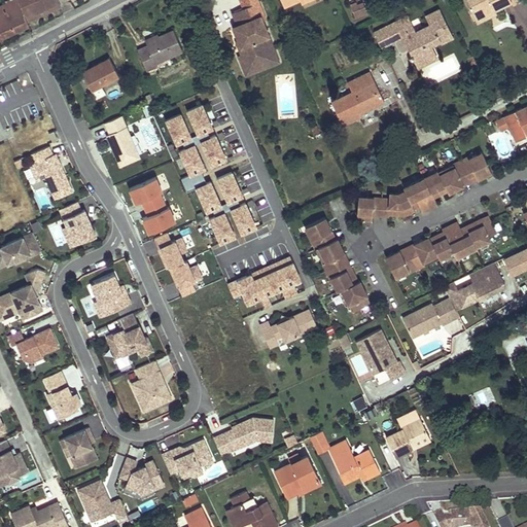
[(13,0),(0,6),(0,37),(29,25),(28,22),(25,16),(18,0),(13,0)]
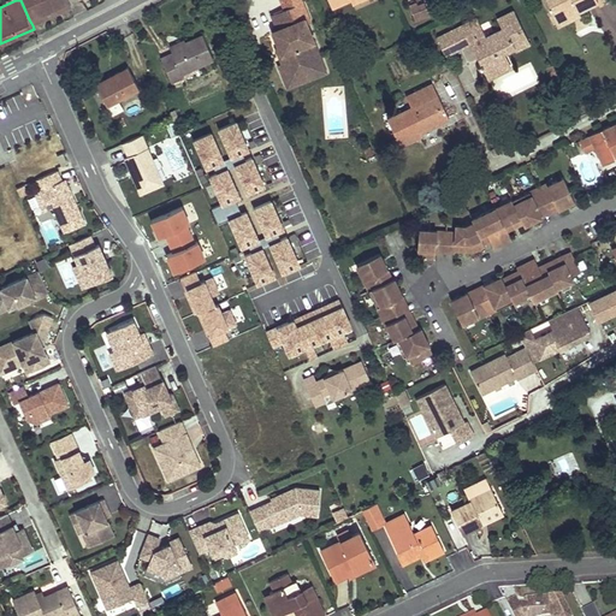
[(21,0),(29,19),(69,1),(67,0),(21,0)]
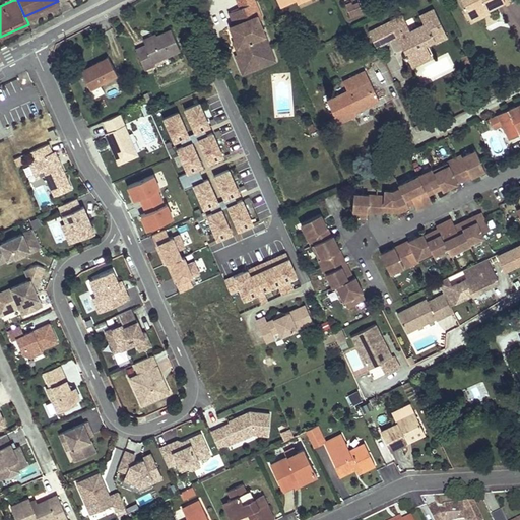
[(460,0),(467,14),(486,5),(488,9),(505,0),(504,0),(460,0)]
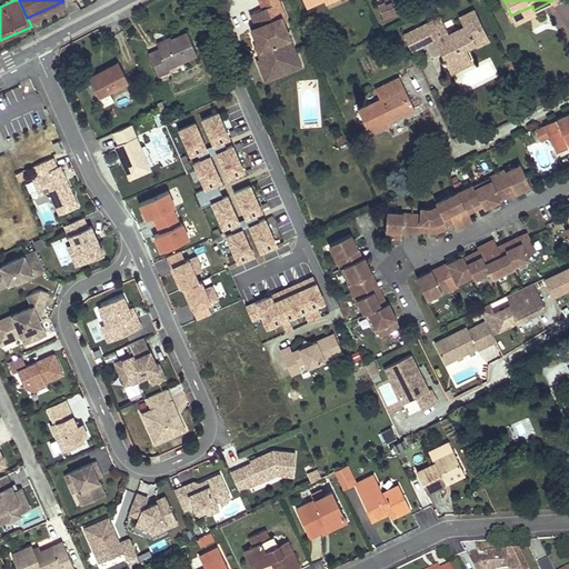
[(63,1),(27,18),(30,23),(66,7),(63,1)]
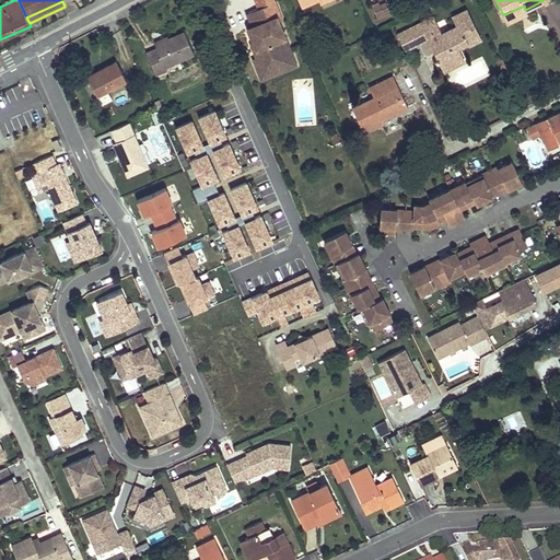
[(281,15),(276,1),(248,12),(254,25),(249,27),(257,46),(255,47),(258,57),(263,66),(288,56),(281,37),(287,36),(278,16),(281,15)]
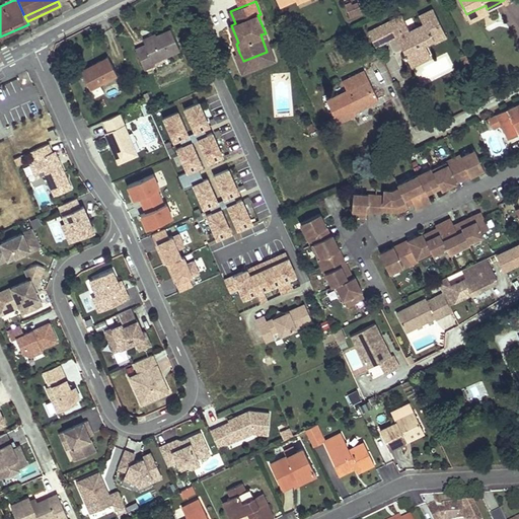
[(353,3),(352,2),(346,5),(351,18),(362,13),(359,6),(354,8),(353,3)]
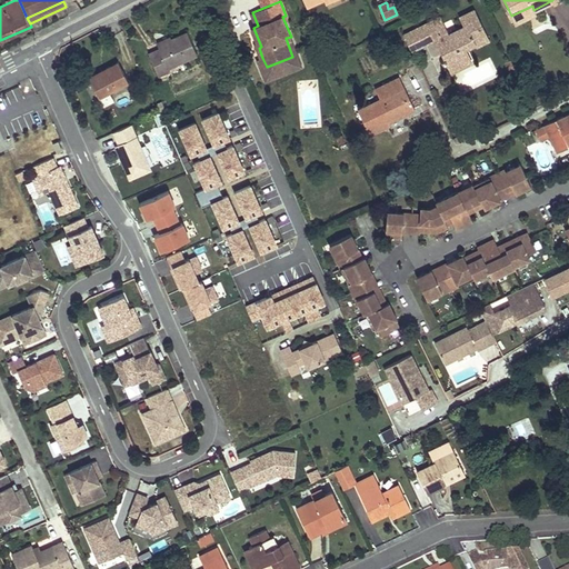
[(532,6),(511,16),(515,23),(536,13),(533,10),(532,6)]
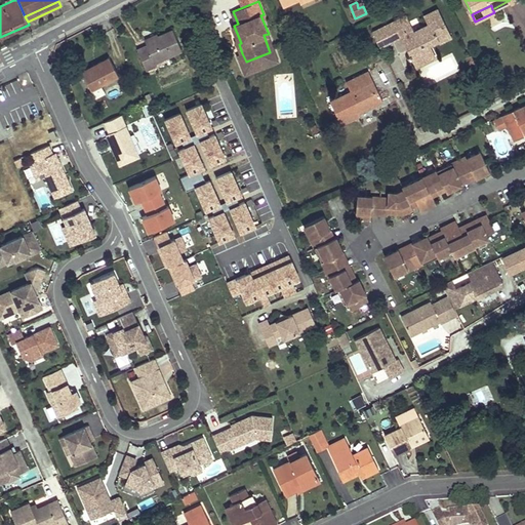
[(413,31),(405,15),(380,29),(387,43),(401,36),(410,54),(408,55),(409,57),(419,51),(421,55),(431,51),(429,45),(438,41),(449,35),(437,9),(425,15),(429,24),(413,31)]
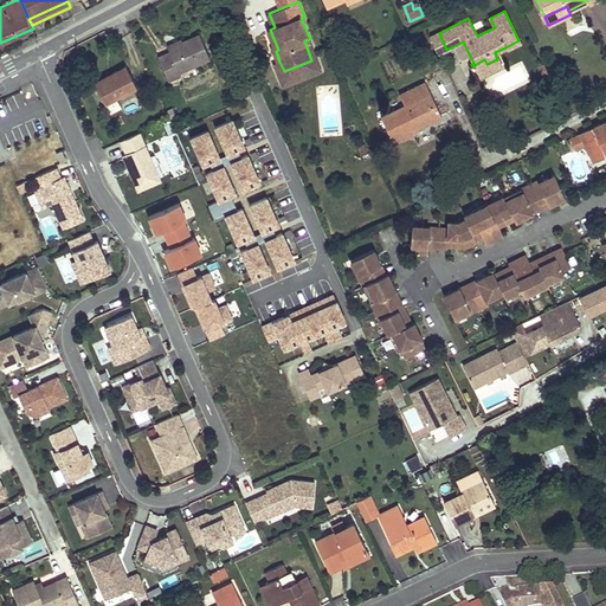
[(437,55),(446,50),(439,33),(429,38),(437,55)]
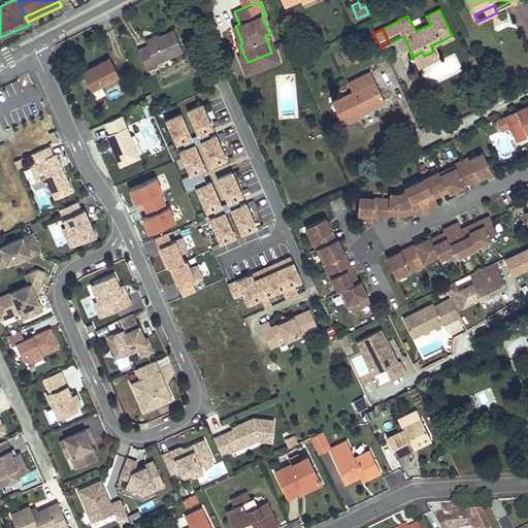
[(147,45),(138,50),(147,70),(157,66),(156,62),(183,51),(174,30),(146,41),(147,45)]
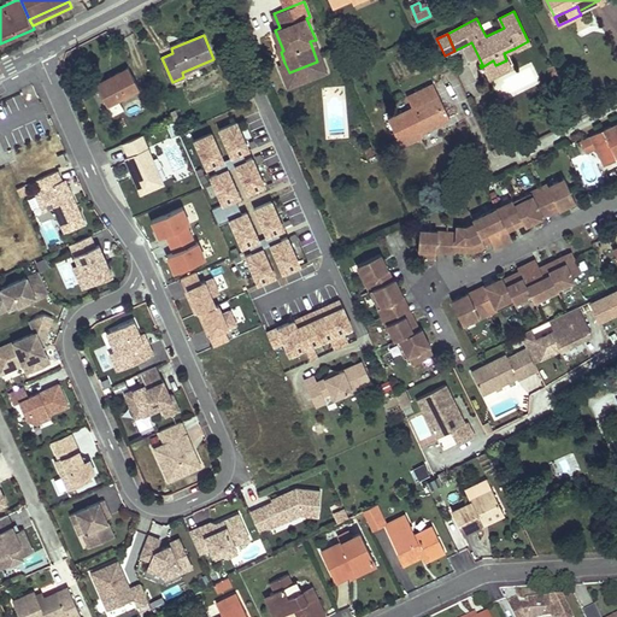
[(285,63),(280,64),(288,87),(328,71),(316,40),(310,41),(317,62),(289,72),(285,63)]
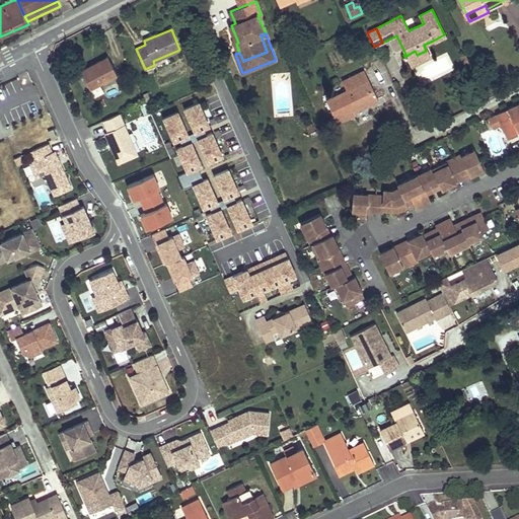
[(434,44),(446,38),(444,34),(433,41),(434,44)]
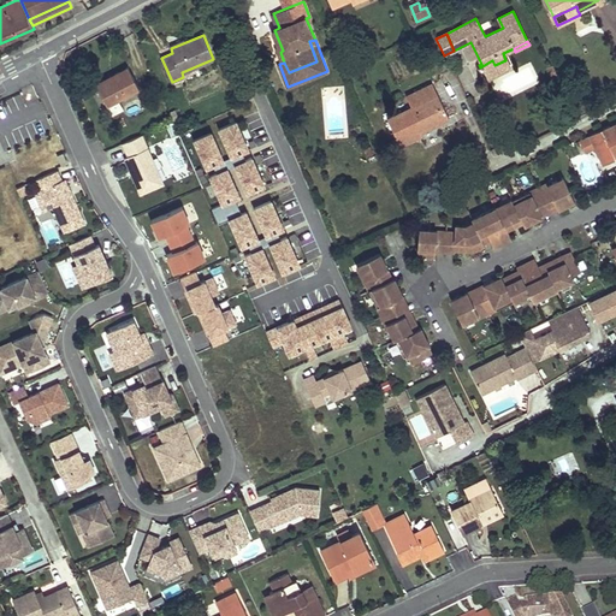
[(486,80),(510,69),(505,60),(495,65),(492,60),(480,67),(486,80)]
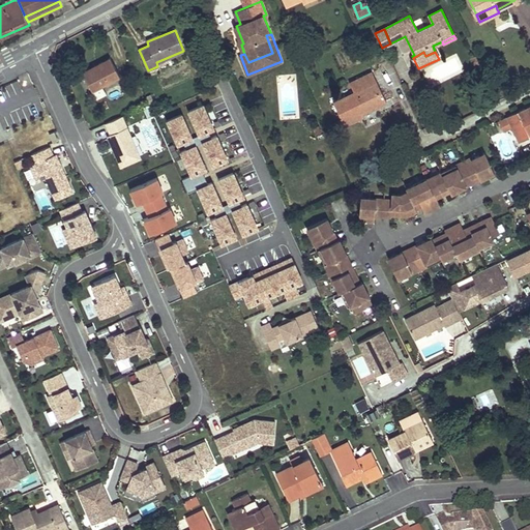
[(121,75),(112,56),(84,70),(93,89),(121,75)]
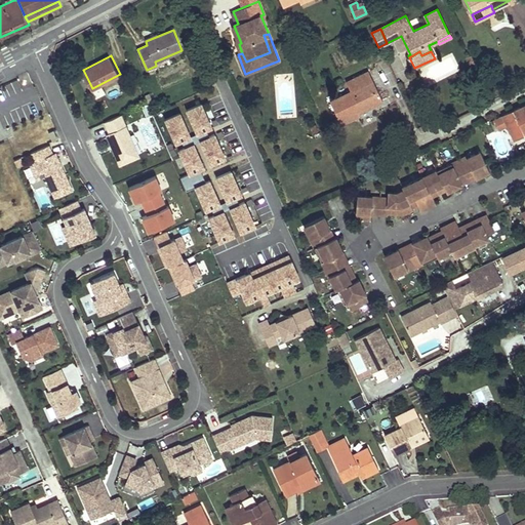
[(195,72),(204,68),(199,56),(190,61),(195,72)]
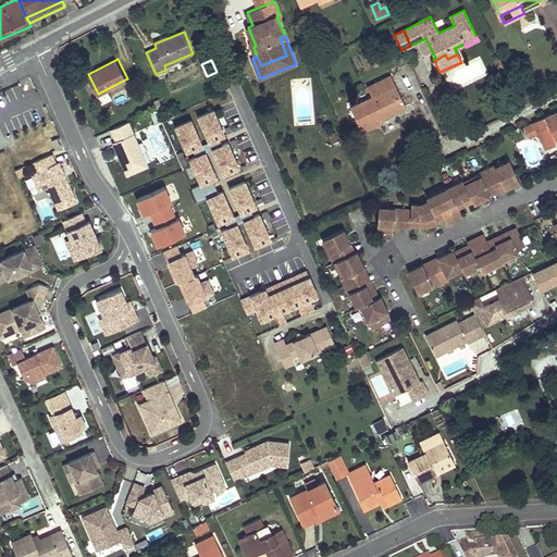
[(392,76),(368,87),(372,97),(351,108),(362,131),(382,121),(380,116),(384,115),(385,116),(406,107),(392,76)]
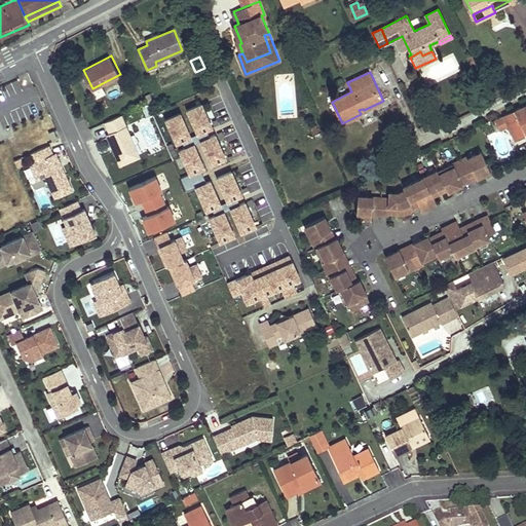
[(101,85),(92,90),(97,98),(105,94),(101,85)]
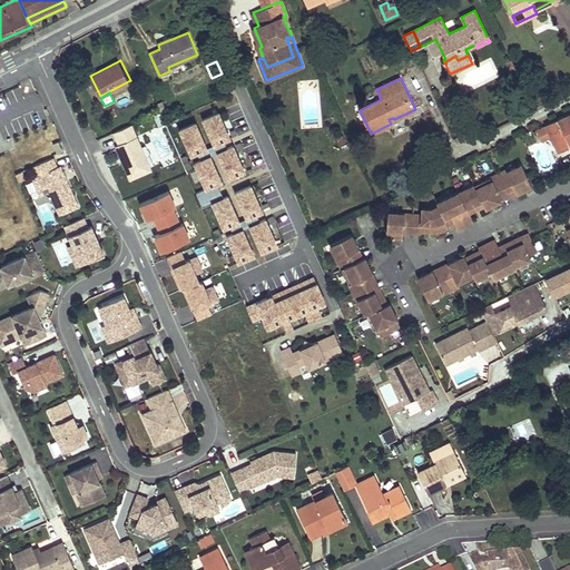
[(569,112),(536,129),(541,139),(550,135),(558,150),(569,144),(569,112)]
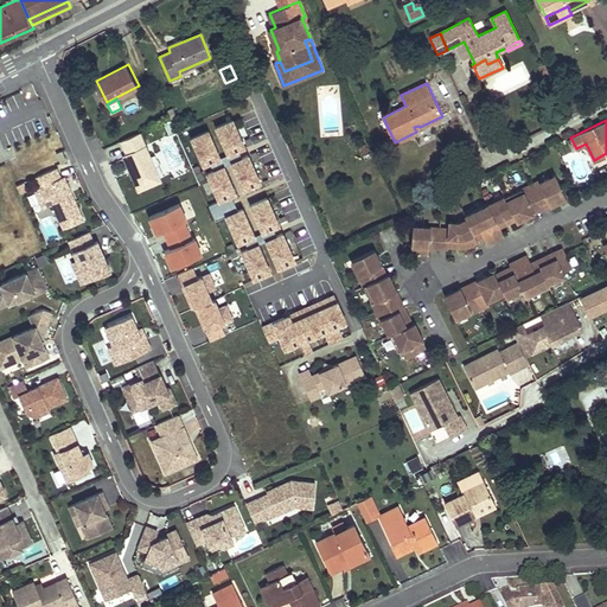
[(454,142),(457,128),(440,126),(438,140),(454,142)]
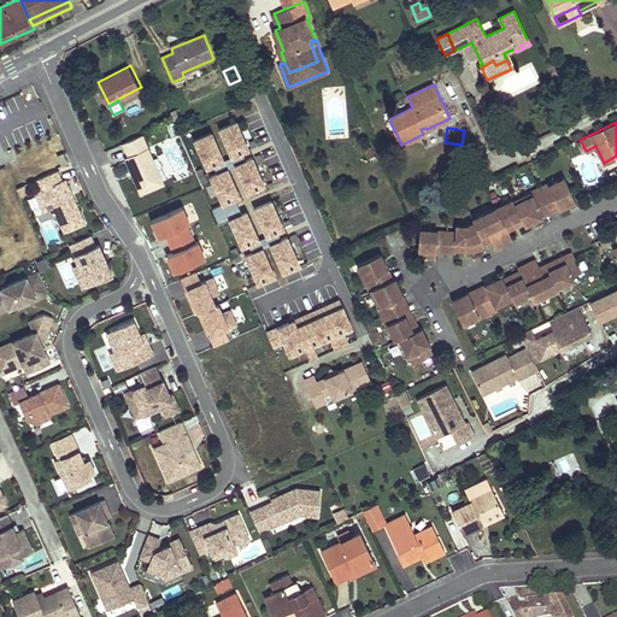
[(144,134),(124,142),(130,156),(127,157),(131,170),(135,171),(137,176),(135,177),(142,194),(165,183),(144,134)]
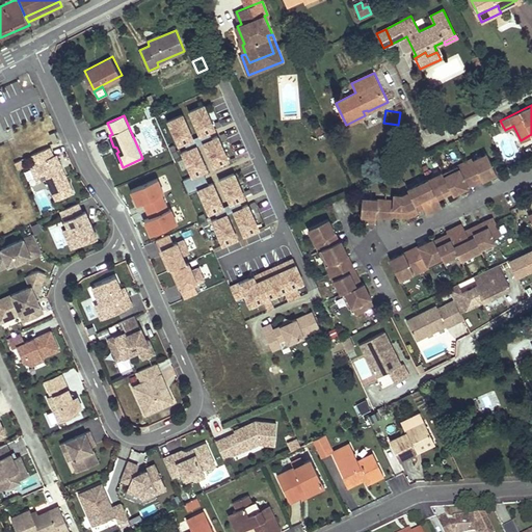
[(231,115),(178,139),(191,168),(206,161),(202,153),(240,135),(231,115)]
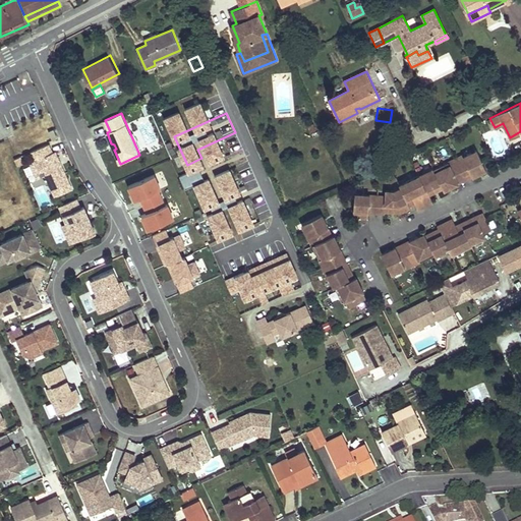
[(53,129),(48,131),(52,140),(57,138),(53,129)]
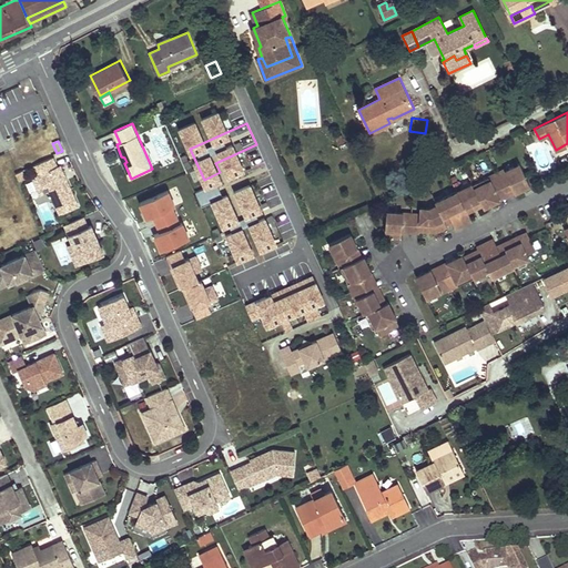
[(59,213),(78,205),(60,165),(57,166),(52,156),(33,164),(38,175),(32,178),(40,194),(49,190),(59,213)]
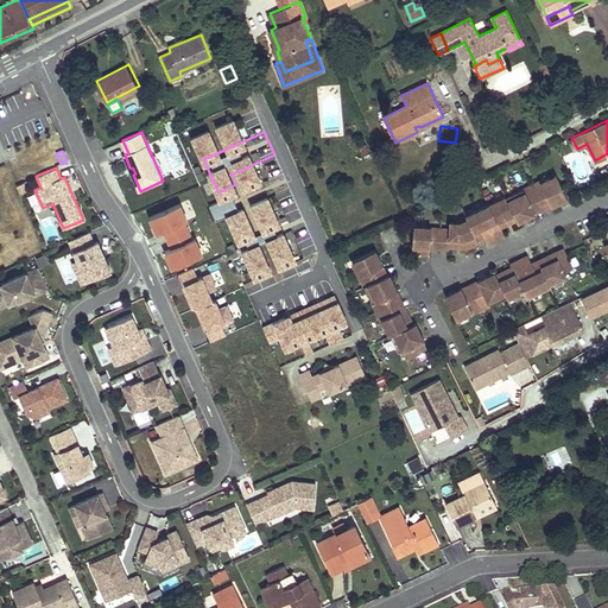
[(568,198),(556,176),(540,183),(540,182),(506,197),(466,215),(468,219),(460,222),(450,222),(449,229),(413,226),(411,252),(429,253),(430,246),(449,248),(449,244),(472,246),(479,242),(474,234),(481,232),(487,245),(505,236),(501,228),(517,220),(520,219),(519,216),(524,214),(526,219),(534,214),(532,210),(549,203),(551,207),(568,198)]
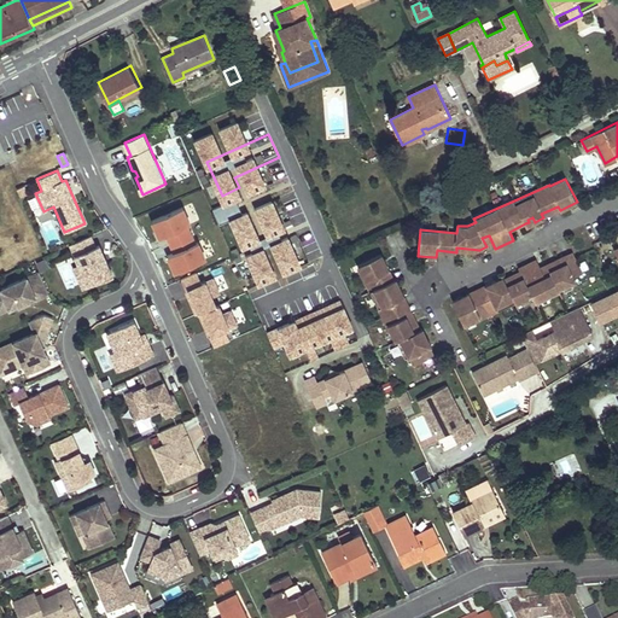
[(252,208),(266,238),(285,228),(272,199),(252,208)]
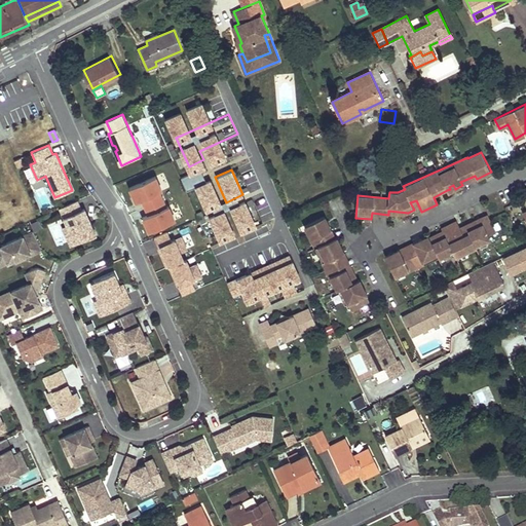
[(163,174),(127,186),(134,202),(137,201),(148,230),(174,221),(162,190),(168,188),(163,174)]
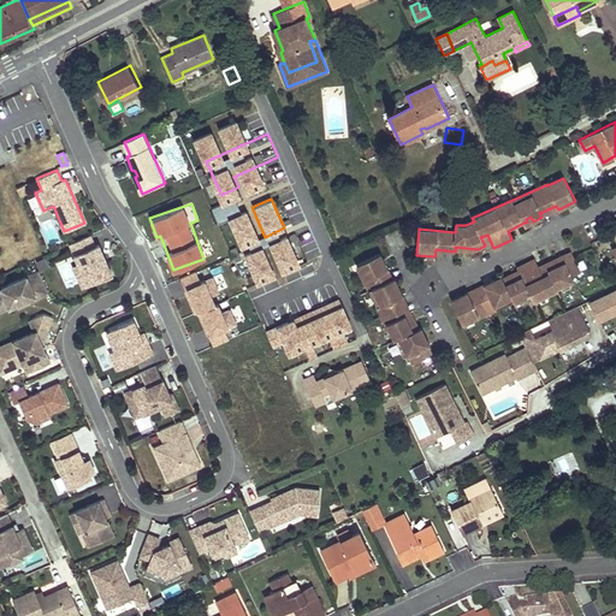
[(542,217),(558,209),(556,206),(539,213),(542,217)]
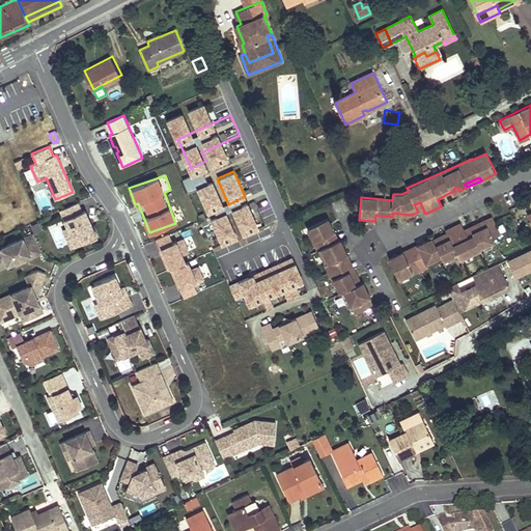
[(78,202),(60,211),(71,234),(72,235),(75,234),(79,244),(96,236),(93,229),(92,229),(89,224),(90,224),(85,211),(82,212),(78,202)]
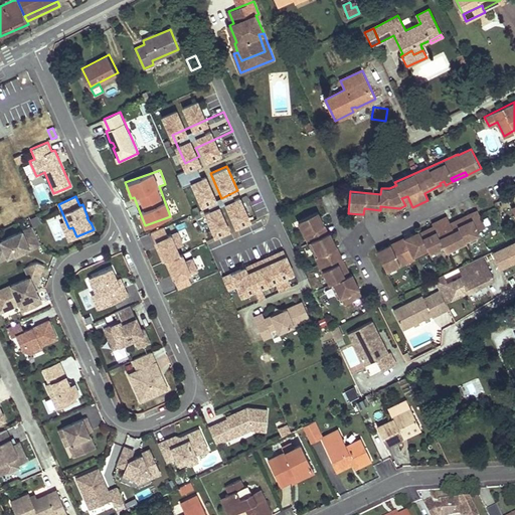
[(223,203),(234,228),(251,221),(239,196),(223,203)]
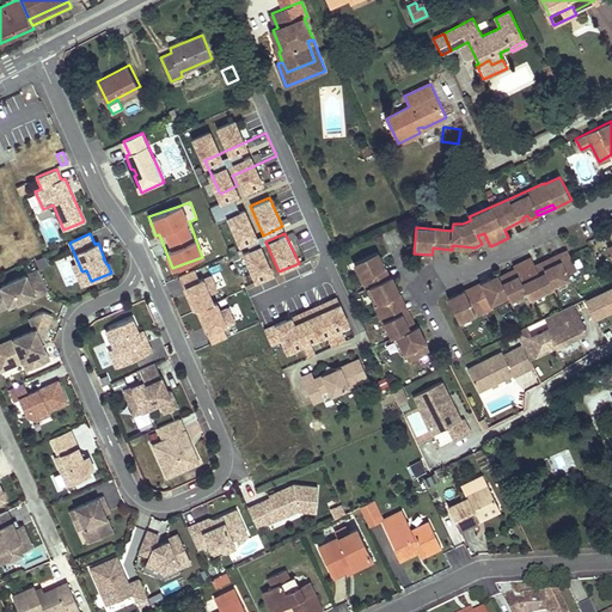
[(252,282),(273,275),(262,244),(242,251),(252,282)]
